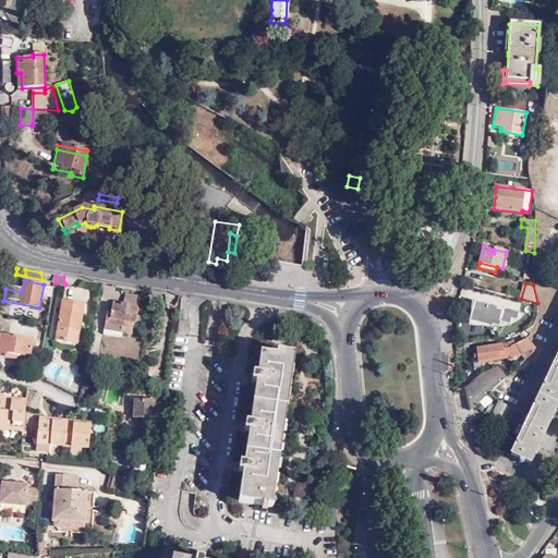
[(473,288),(469,302),(487,306),(486,311),(484,322),(500,326),(501,323),(517,327),(516,329),(498,328),(496,341),(528,331),(528,330),(523,329),(530,324),(532,316),(537,317),(537,304),(473,288)]
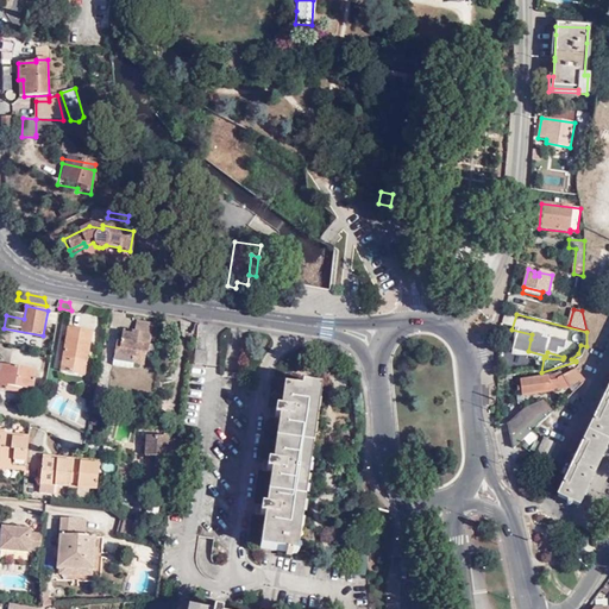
[(137,321),(135,331),(150,333),(152,324),(137,321)]
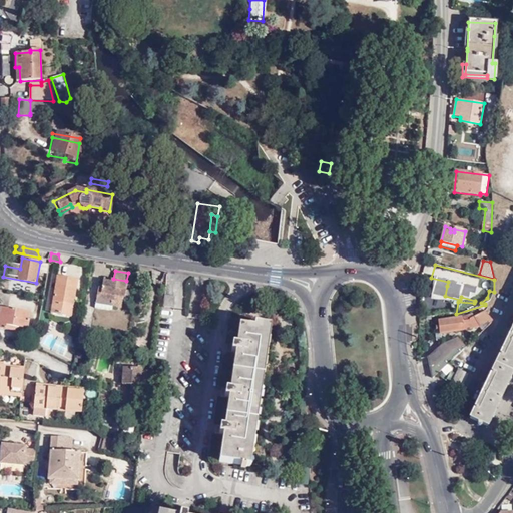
[(71,315),(78,278),(58,275),(51,312),(71,315)]
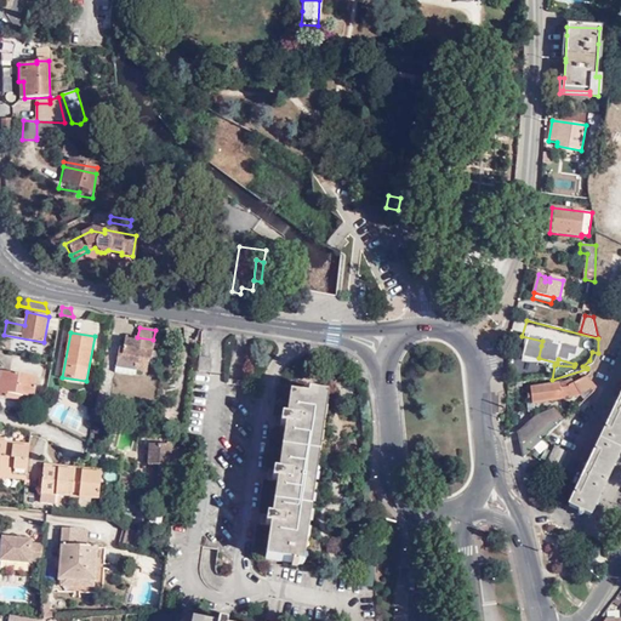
[(542,341),(522,336),(518,335),(517,340),(541,346),(542,341)]
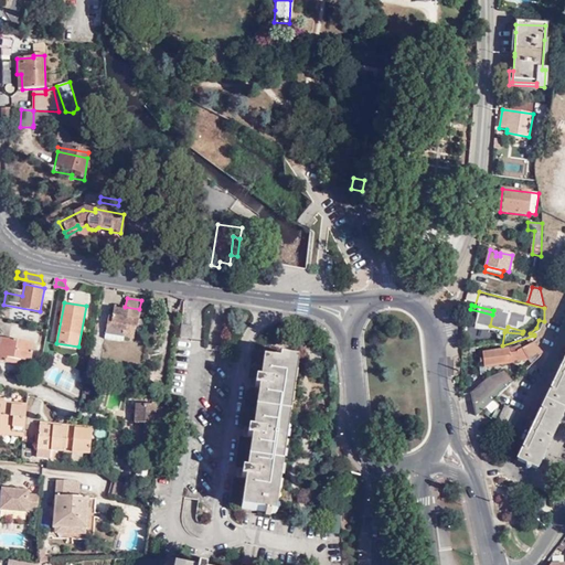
[(139,309),(125,307),(123,306),(121,309),(113,308),(112,317),(108,316),(104,338),(123,341),(123,336),(134,338),(135,327),(137,327),(139,309)]
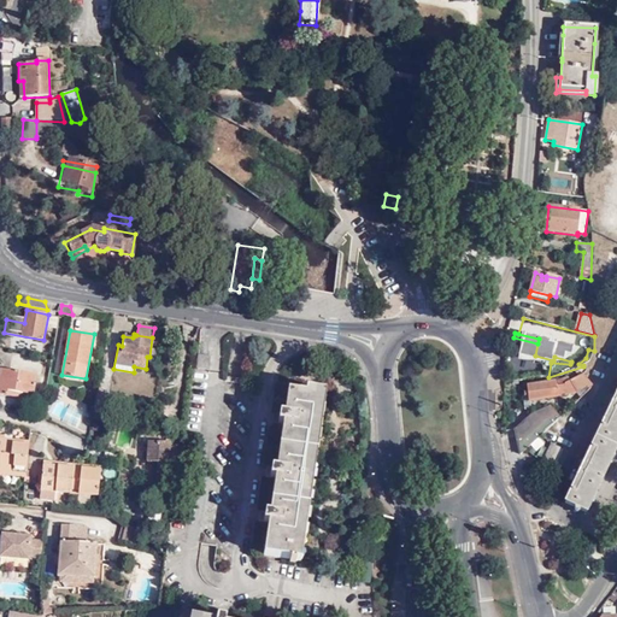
[(41,353),(42,344),(28,341),(27,352),(41,353)]
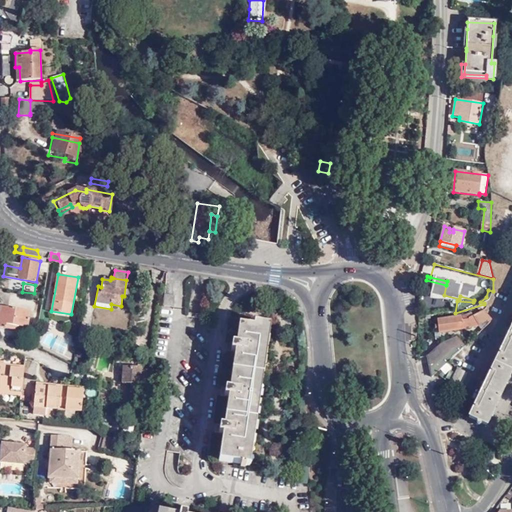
[(174,295),(164,293),(163,304),(172,305),(174,295)]
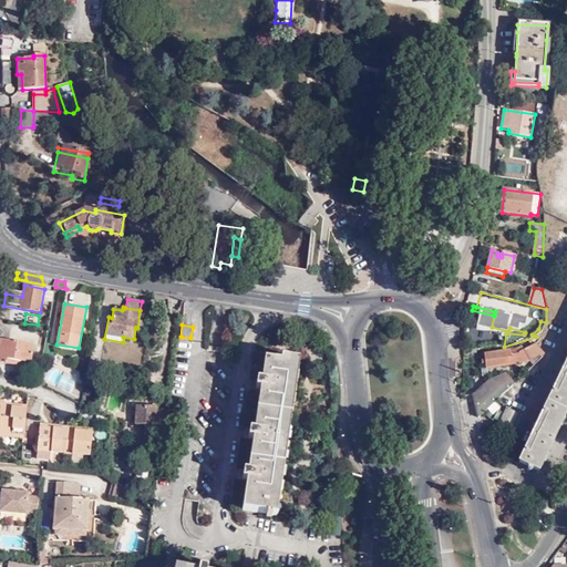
[(33,347),(1,340),(0,342),(0,361),(20,366),(21,361),(31,363),(33,347)]
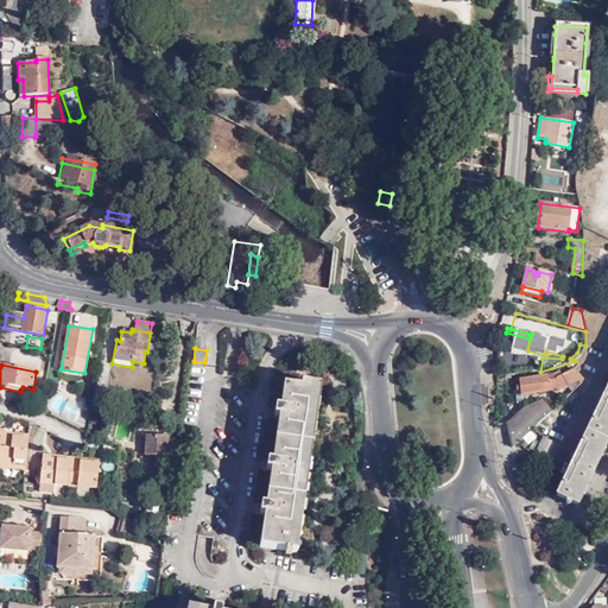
[(586,380),(575,368),(561,375),(559,374),(557,375),(557,377),(548,379),(546,375),(536,378),(519,380),(521,394),(569,387),(572,392),(586,380)]
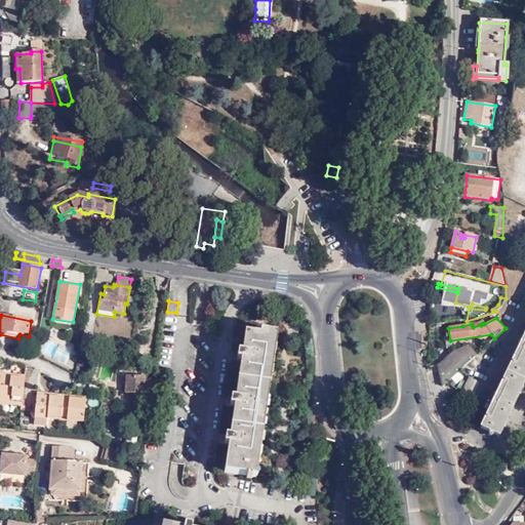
[(83,332),(80,347),(91,350),(93,334),(83,332)]
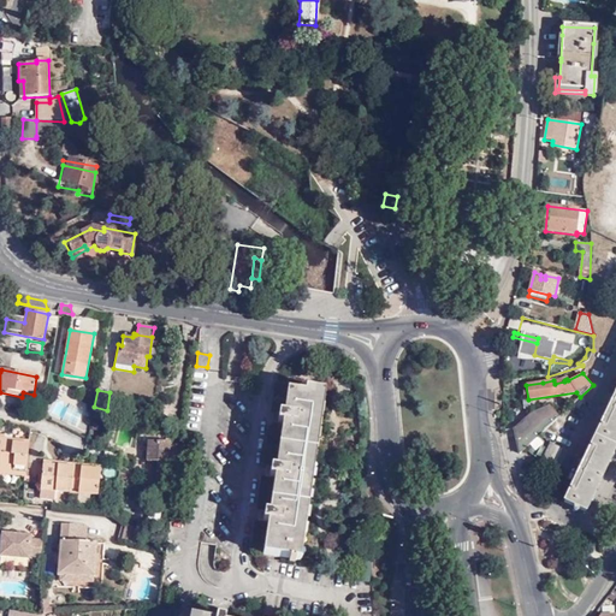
[(296,558),(320,396),(289,390),(285,413),(277,413),(274,421),(284,422),(277,468),(268,467),(266,475),(276,478),(270,513),(261,511),(260,520),(268,521),(264,555),(296,558)]
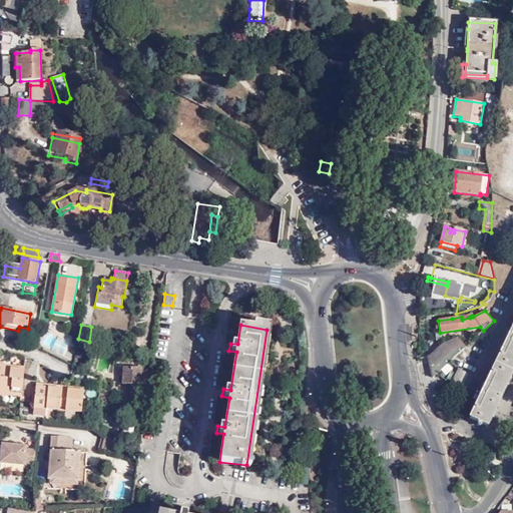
[(471,418),(488,427),(512,374),(512,328),(507,342),(483,393),(471,418)]
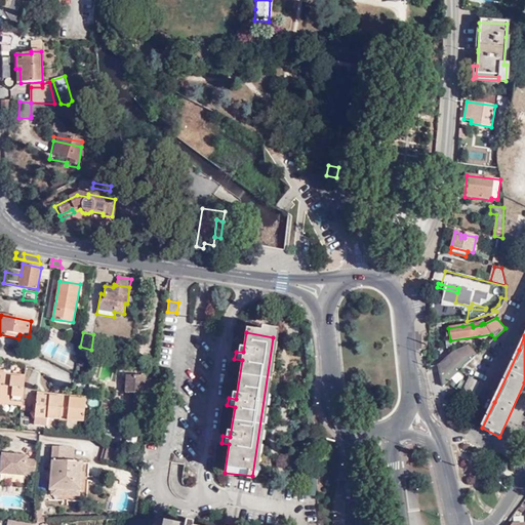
[(451,352),(441,362),(445,382),(449,379),(460,369),(477,355),(469,345),(451,352)]
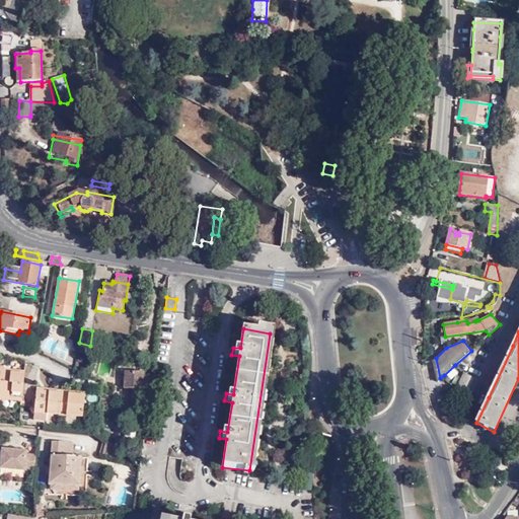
[(471,352),(471,351),(455,365),(456,366),(471,352)]
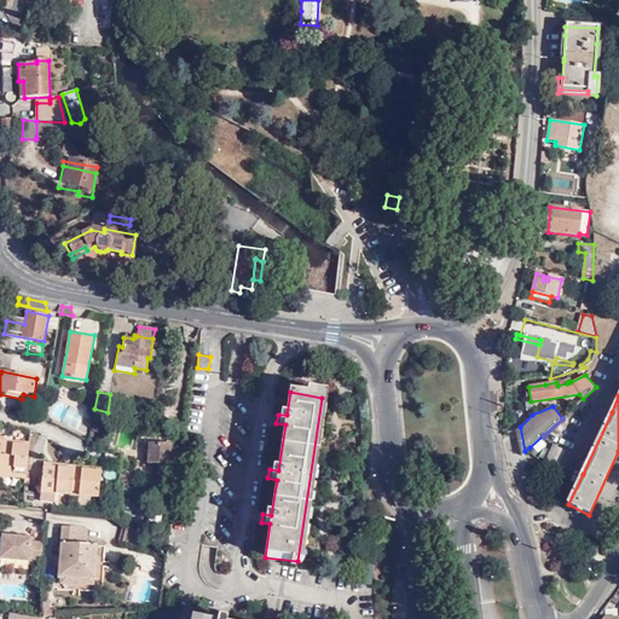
[(530,447),(530,450),(544,437),(543,435),(530,447)]
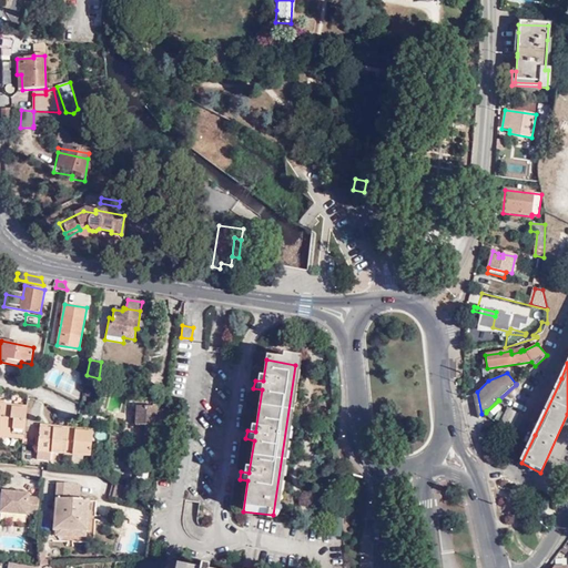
[(2,406),(2,403),(0,402),(0,430),(23,434),(27,405),(18,404),(17,407),(2,406)]
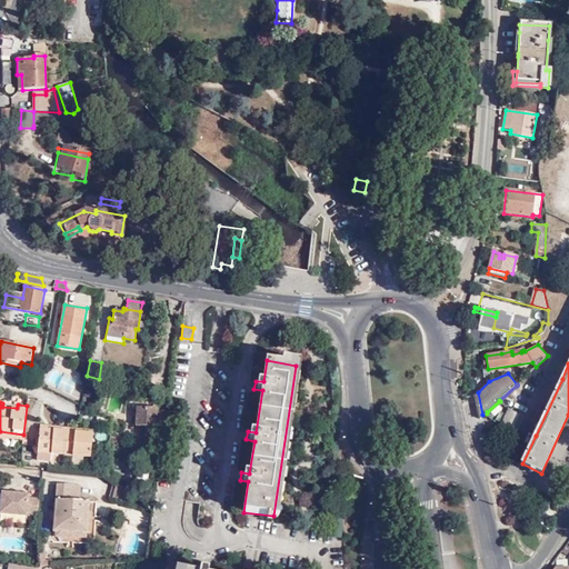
[(166,436),(165,435),(160,435),(161,427),(156,427),(158,410),(137,407),(135,427),(145,428),(142,450),(163,452),(166,436)]
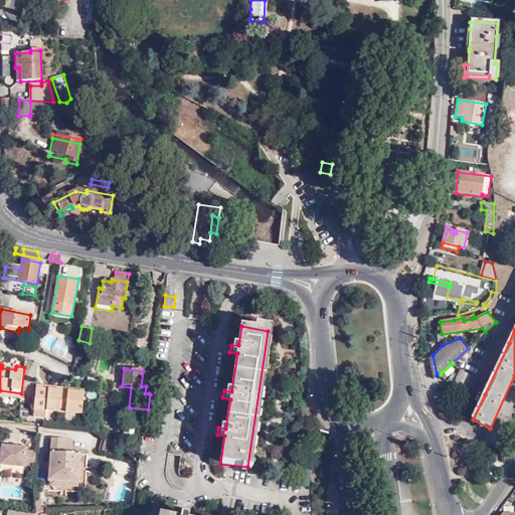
[(453,388),(461,391),(469,374),(461,371),(453,388)]
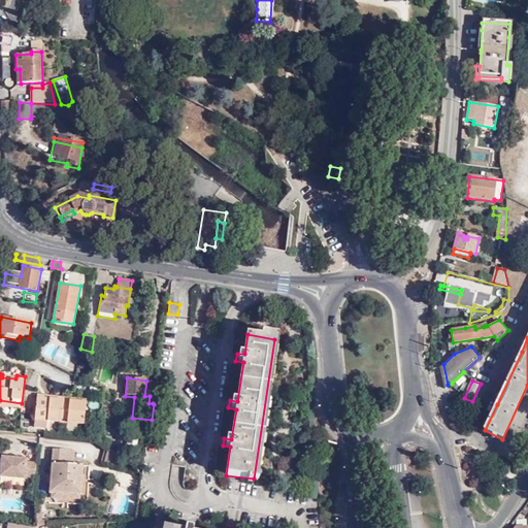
[(481,384),(472,401),(474,402),(483,385),(481,384)]
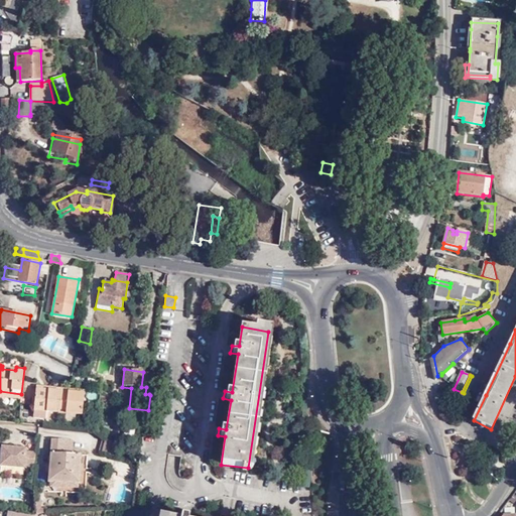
[(59,387),(47,386),(47,389),(35,388),(33,409),(58,411),(58,407),(66,408),(66,411),(81,413),(84,389),(76,388),(75,391),(59,390),(59,387)]
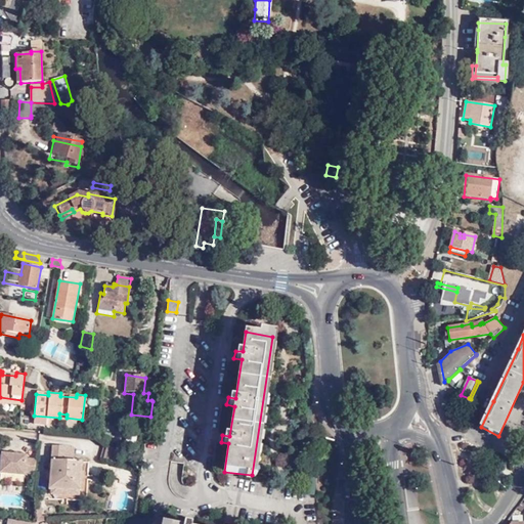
[(119,448),(106,445),(102,460),(115,463),(119,448)]
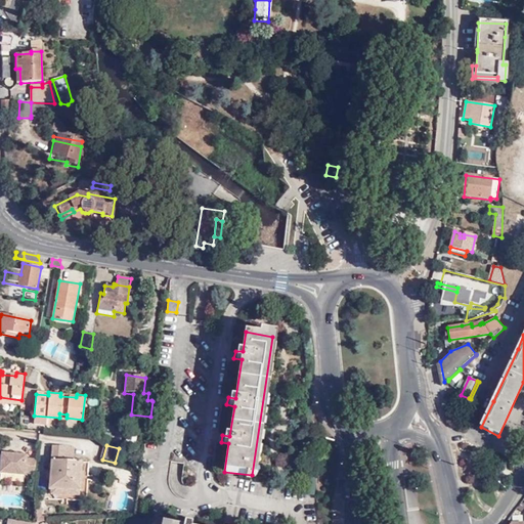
[(51,481),(50,490),(52,490),(52,495),(77,496),(77,492),(78,492),(80,464),(72,463),(73,448),(53,447),(51,471),(46,471),(46,481),(51,481)]
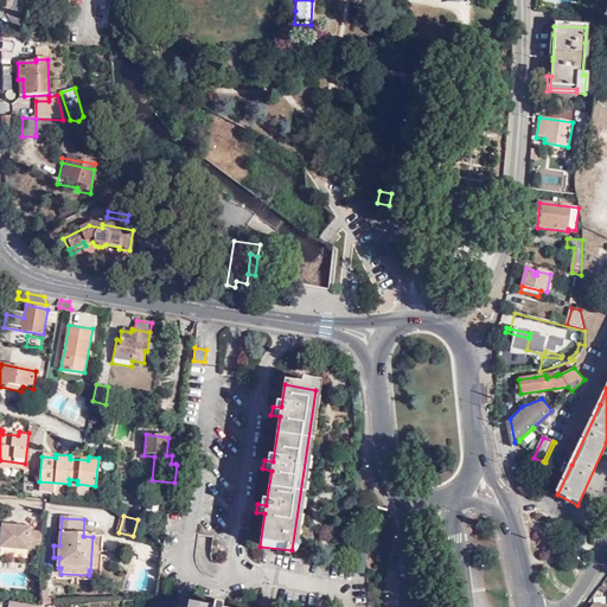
[(1,526),(0,541),(0,549),(30,551),(30,549),(40,549),(42,532),(31,531),(31,529),(1,526)]
